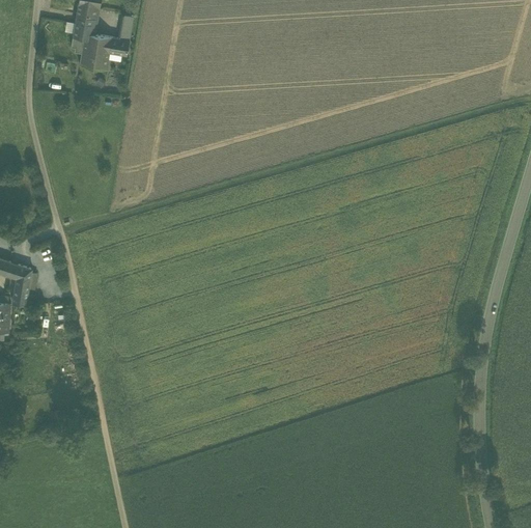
[(79,0),(77,16),(92,19),(99,14),(101,0),(79,0)]
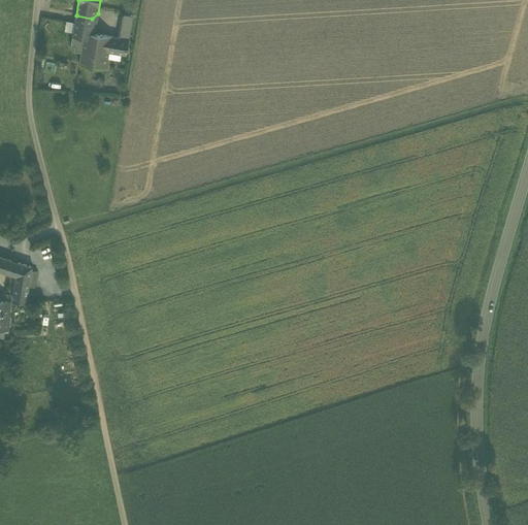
[(92,19),(76,15),(75,24),(87,26),(86,34),(95,36),(98,13),(92,19)]
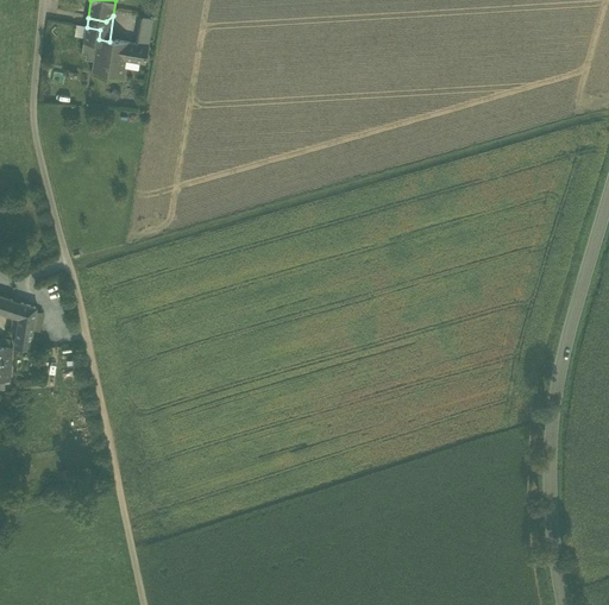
[(136,46),(148,49),(154,20),(140,18),(136,46)]
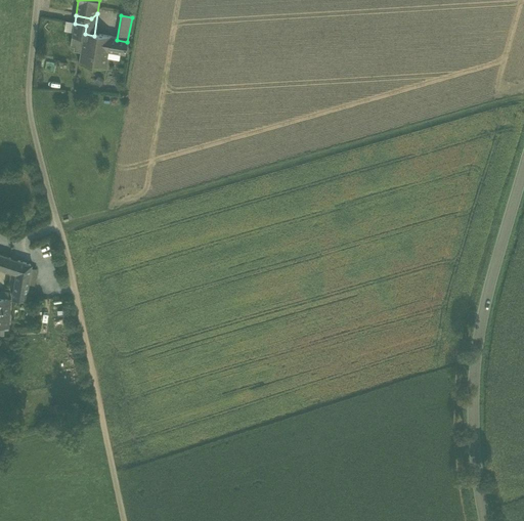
[(64,32),(73,33),(74,24),(66,22),(64,32)]
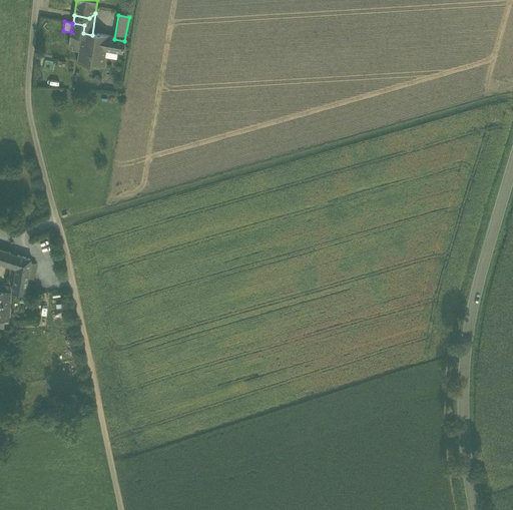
[(104,59),(105,52),(108,38),(107,38),(92,35),(83,33),(84,25),(73,23),(72,23),(71,32),(68,47),(72,47),(72,51),(78,52),(76,64),(103,68),(104,59)]
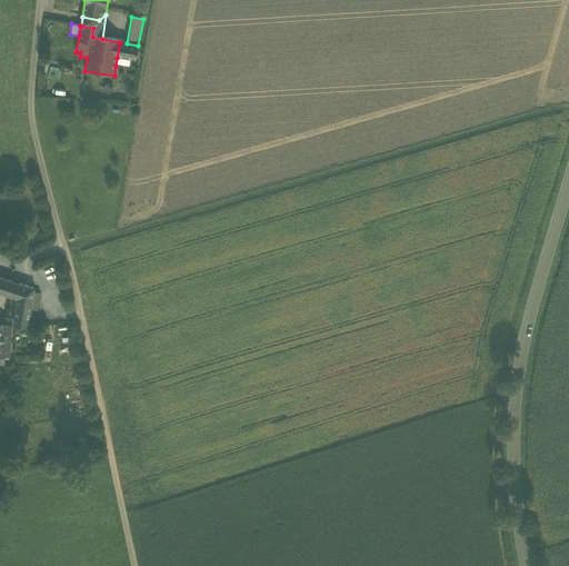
[(119,41),(119,42),(120,42),(117,58),(131,60),(136,61),(138,46),(127,43),(119,41)]
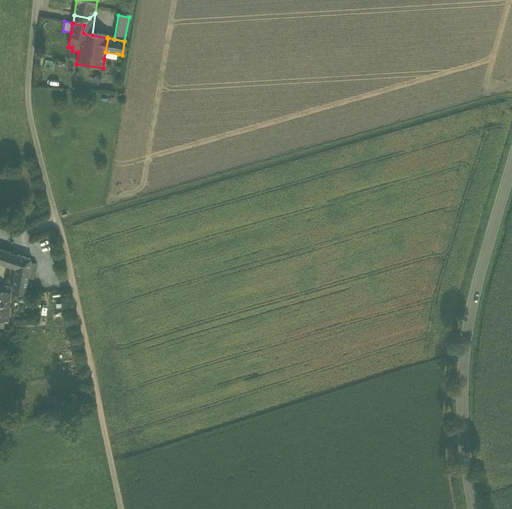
[(105,52),(104,59),(116,61),(118,54),(105,52)]
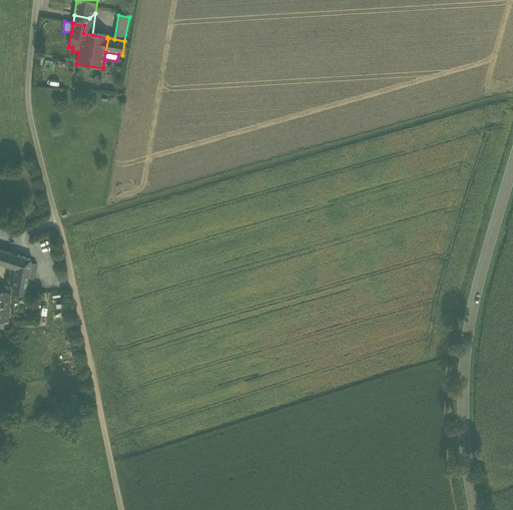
[(45,62),(45,71),(53,71),(54,62),(45,62)]
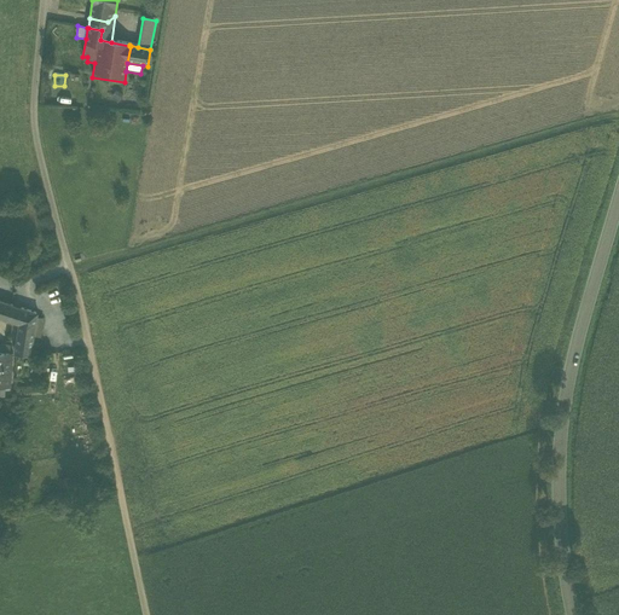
[(123,97),(116,92),(111,100),(117,105),(123,97)]
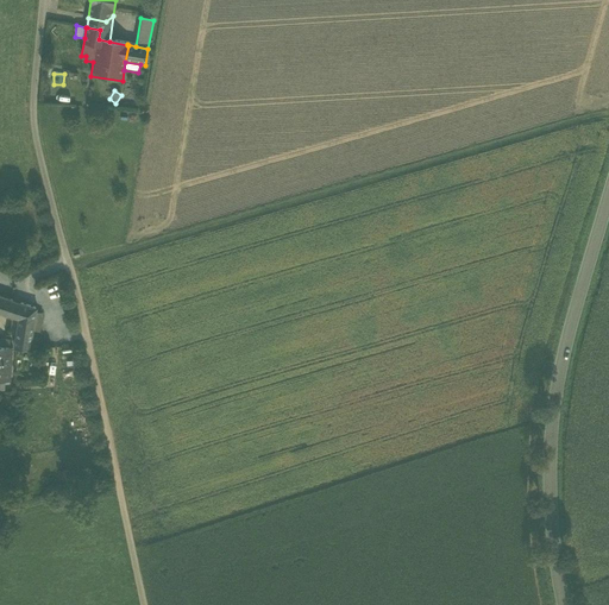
[(0,314),(6,316),(12,302),(0,297),(0,314)]
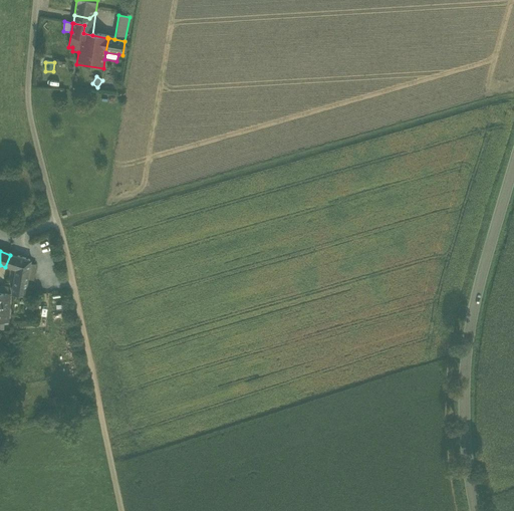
[(5,267),(12,270),(16,257),(10,255),(5,267)]
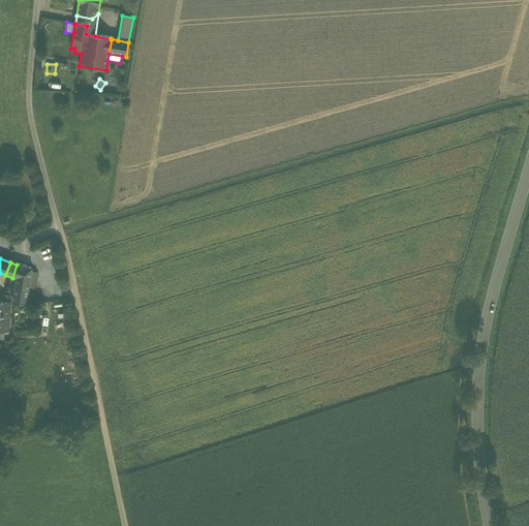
[(32,270),(17,265),(12,278),(17,279),(12,304),(27,305),(29,289),(31,273),(32,270)]
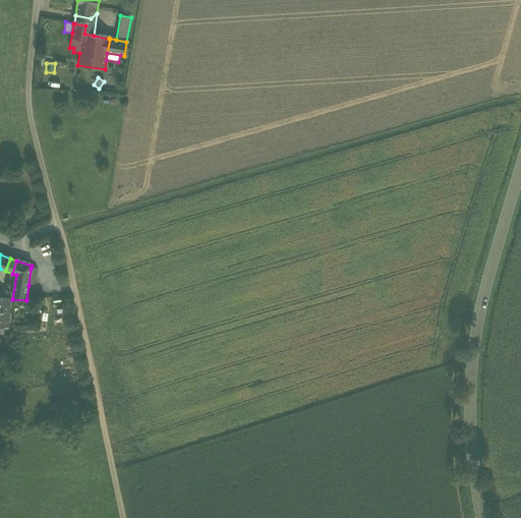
[(38,269),(31,269),(29,285),(35,286),(38,269)]
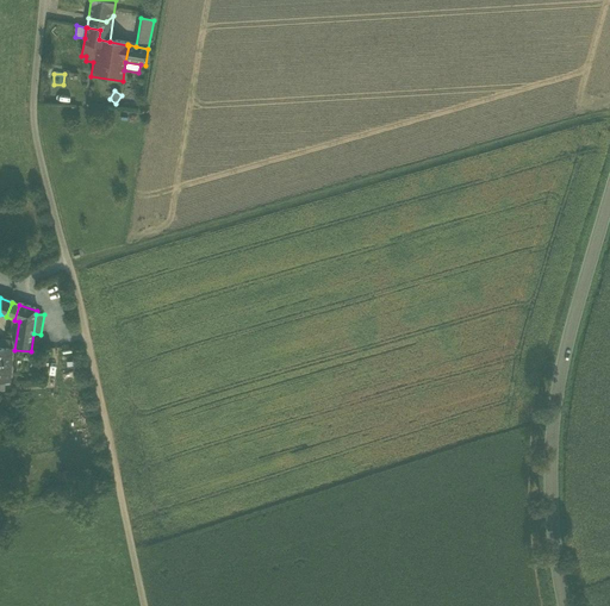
[(12,350),(8,349),(0,348),(0,382),(5,383),(10,383),(12,350)]
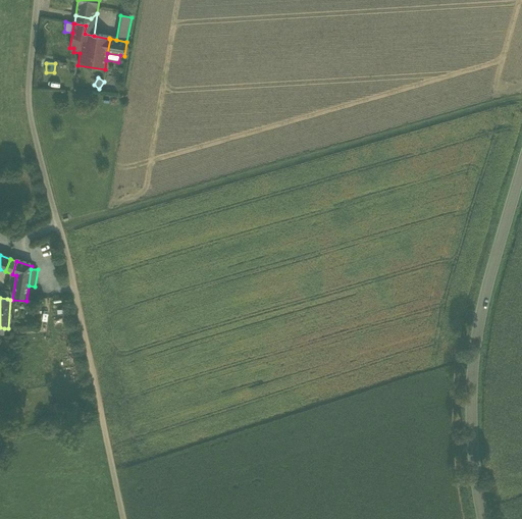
[(59,405),(51,408),(53,415),(62,412),(59,405)]
